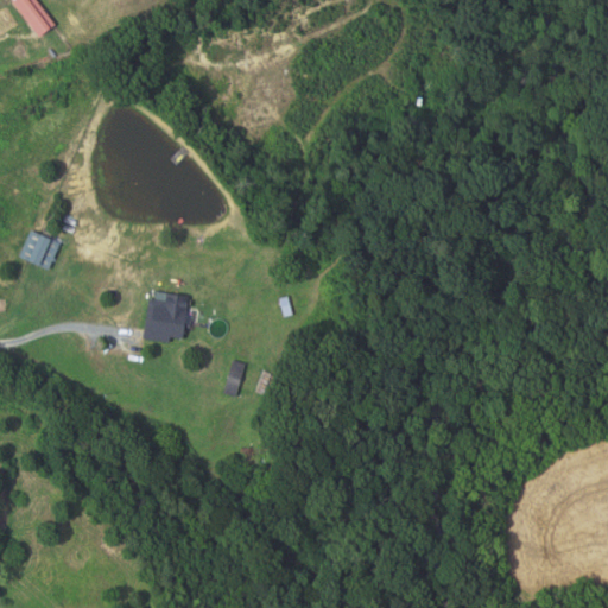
[(36,0),(54,24),(38,36),(12,0),(36,0)]
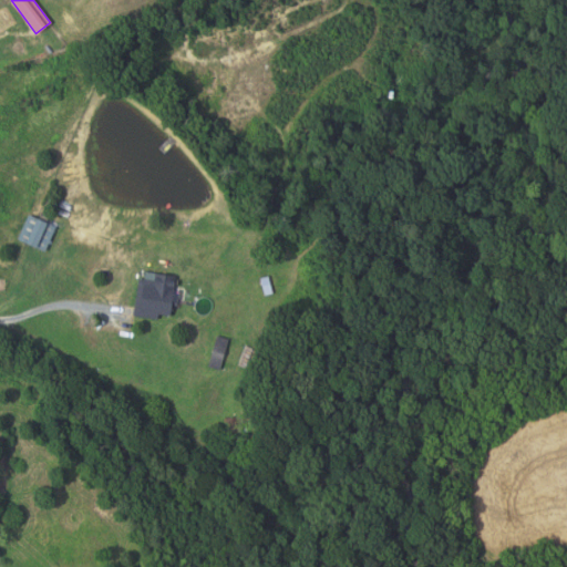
[(54,226),(43,251),(16,240),(27,215),(54,226)]
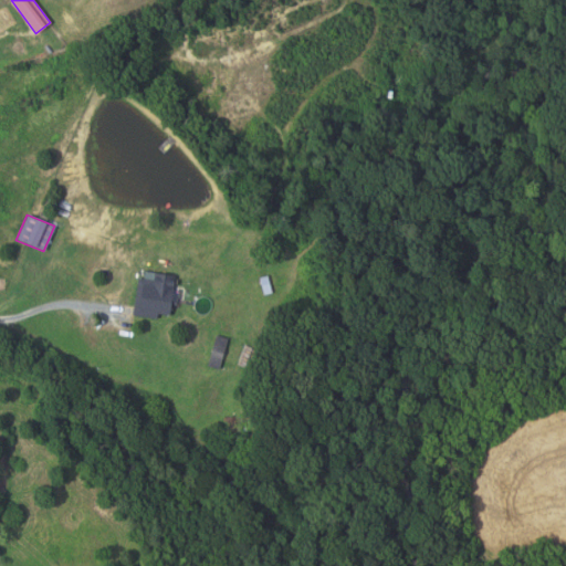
[(156,320),(156,314),(168,315),(175,276),(156,273),(155,276),(152,275),(150,280),(137,278),(130,315),(156,320)]
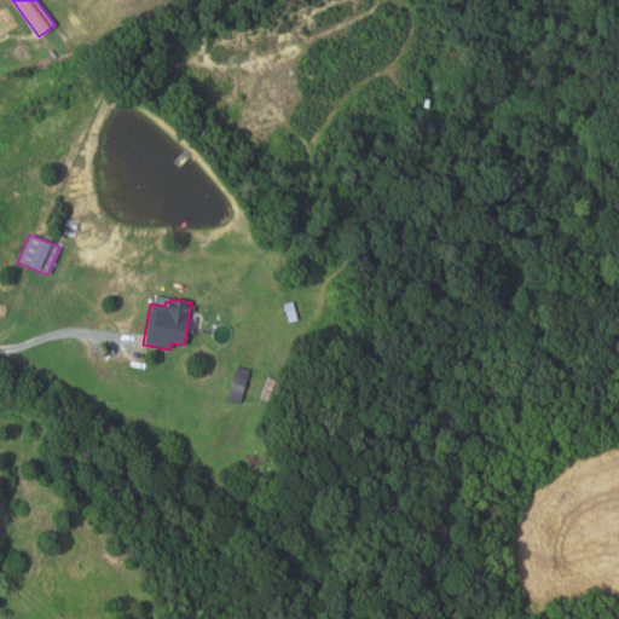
[(283,304),(291,301),(298,320),(288,323),(283,304)]
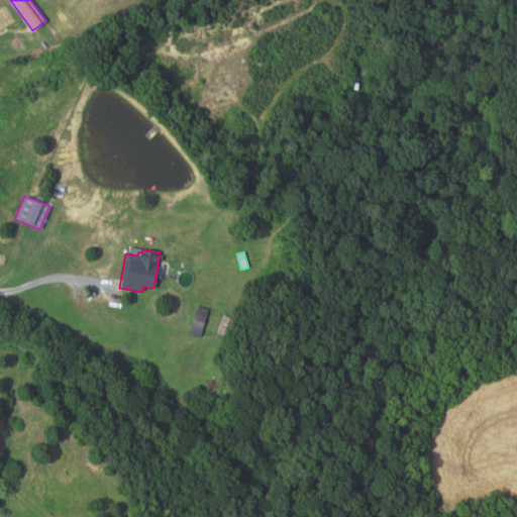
[(207,308),(200,336),(189,333),(197,305),(207,308)]
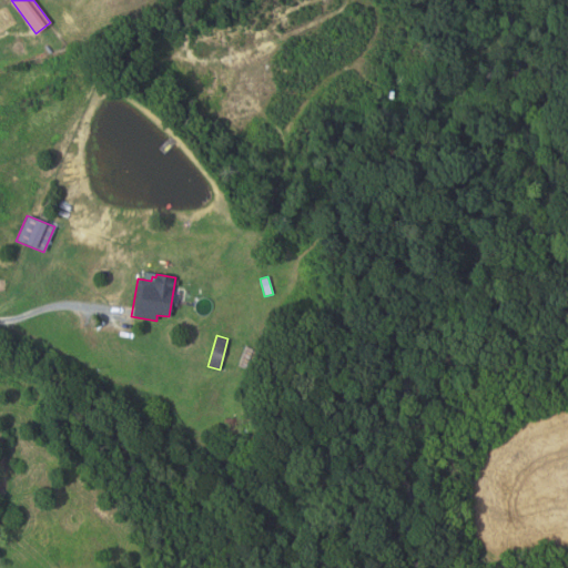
All buildings are outlined.
